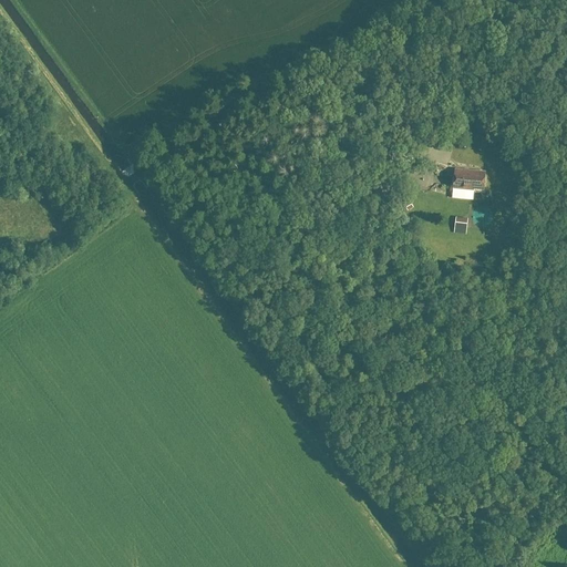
[(416,117),(403,124),(411,140),(424,133),(416,117)]
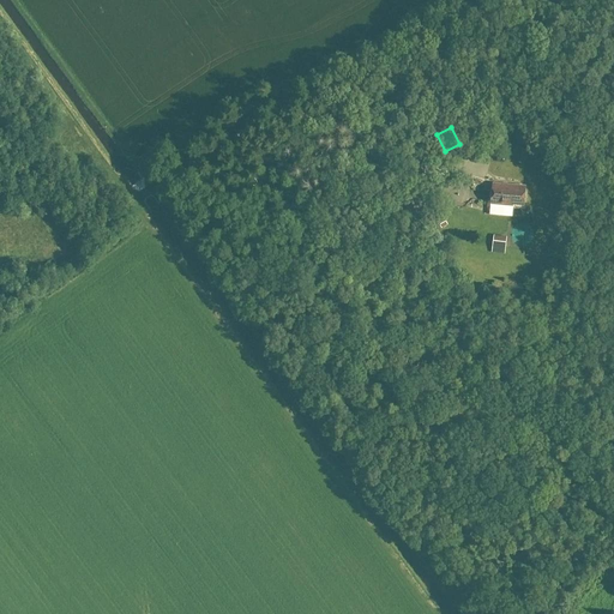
[(493,185),(491,204),(507,205),(507,204),(524,205),(525,188),(493,185)]
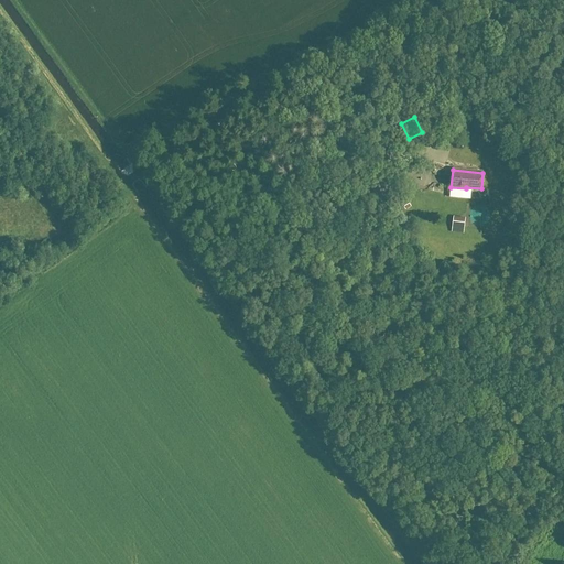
[(470,202),(472,191),(453,188),(452,198),(470,202)]
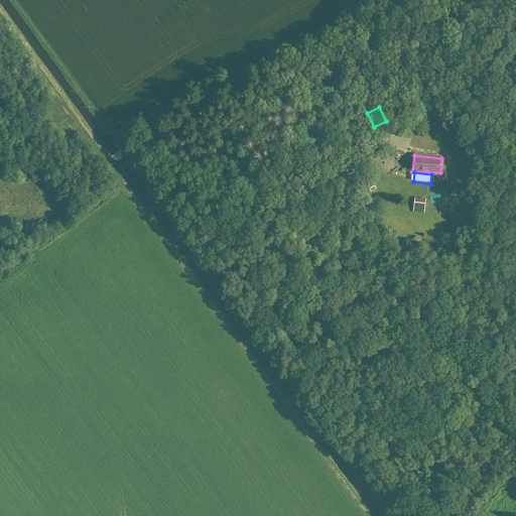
[(437,211),(450,209),(449,197),(435,199),(437,211)]
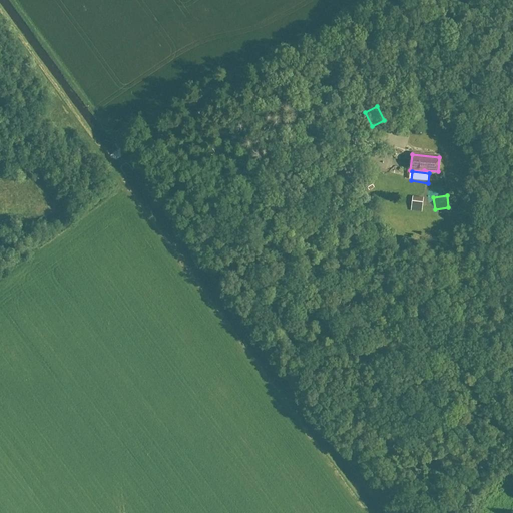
[(413,198),(411,211),(421,212),(422,203),(419,203),(419,199),(413,198)]
